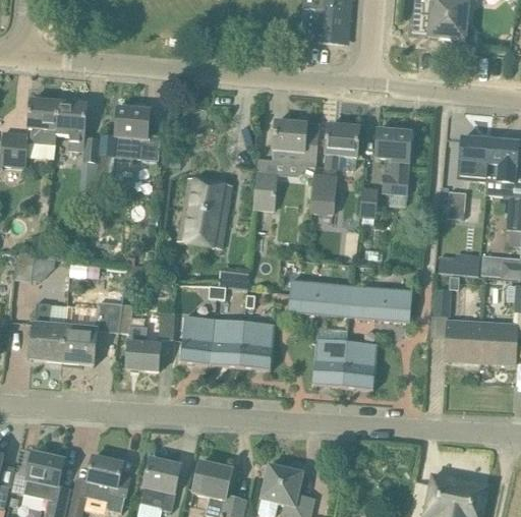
[(344,42),(348,0),(302,0),(302,6),(323,8),(320,40),(344,42)]
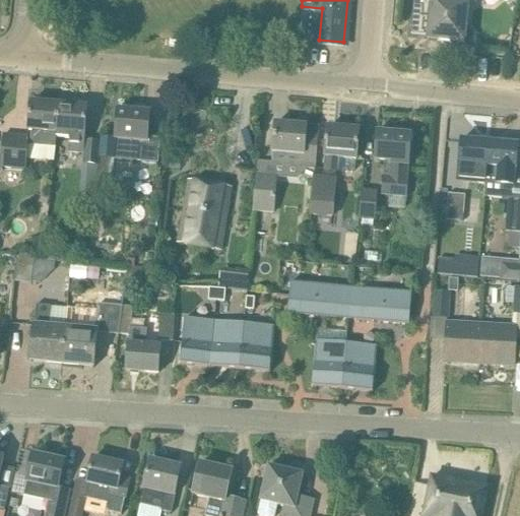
[(413,0),(411,29),(429,31),(429,36),(451,38),(455,43),(460,38),(464,39),(468,0),(413,0)]
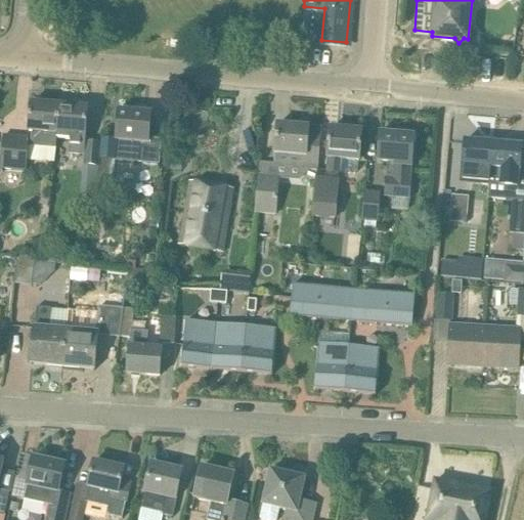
[(30,129),(29,132),(4,131),(2,165),(27,166),(29,142),(56,144),(56,134),(60,101),(31,99),(29,129),(30,129)]
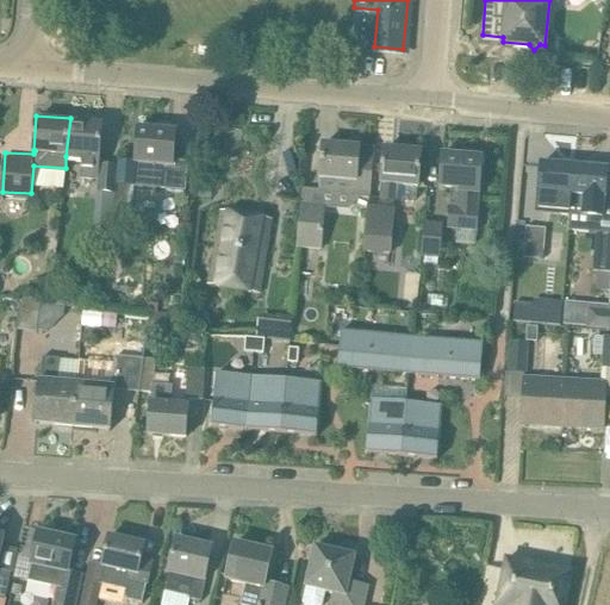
[(70,118),(66,156),(82,157),(81,173),(98,174),(99,161),(103,122),(70,118)]
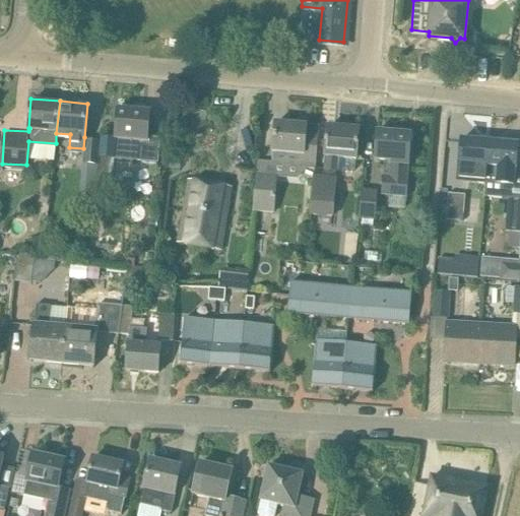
[(102,138),(100,154),(158,159),(160,135),(148,134),(150,109),(118,107),(115,136),(102,135),(102,138)]
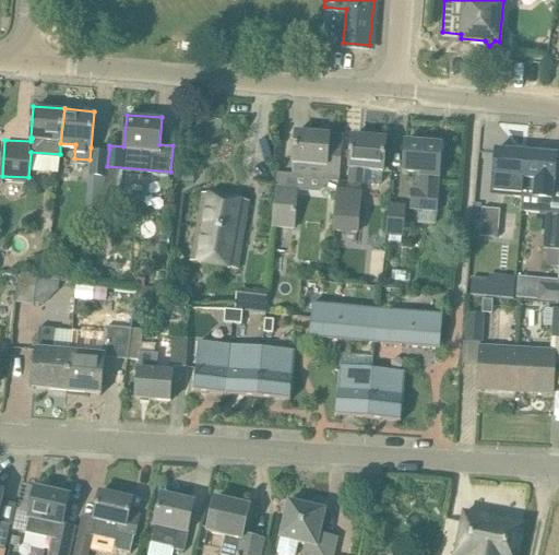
[(330,132),(296,129),(292,173),(339,176),(342,142),(329,141),(330,132)]
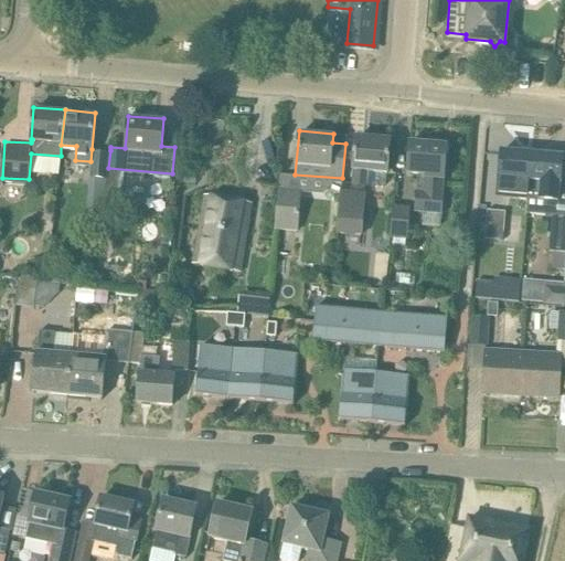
[(356,135),(353,166),(352,179),(384,182),(384,179),(387,180),(387,169),(391,138),(356,135)]
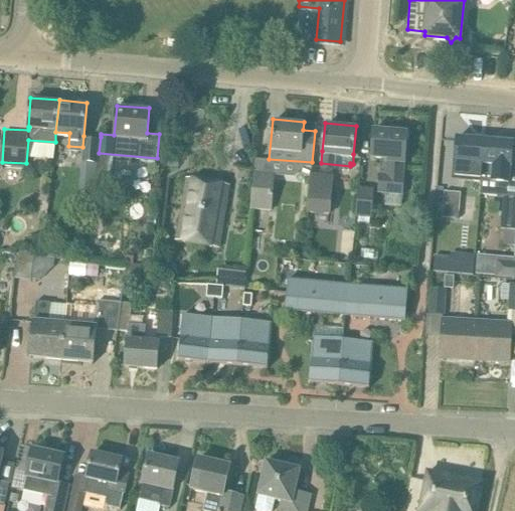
[(374,128),(371,154),(387,156),(386,172),(379,172),(378,190),(402,192),(407,130),(374,128)]
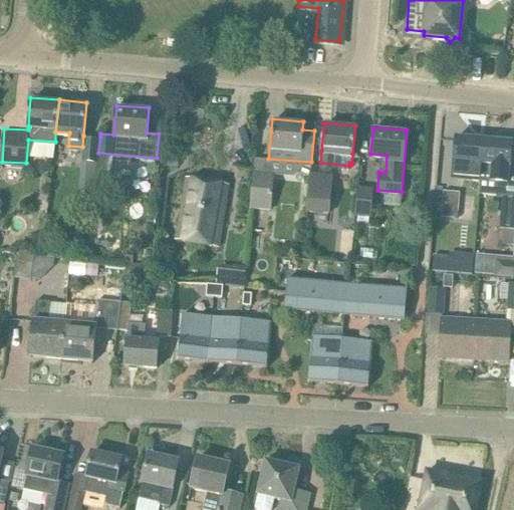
[(481,176),(482,161),(484,137),(456,135),(454,159),(456,159),(455,174),(468,175),(481,176)]
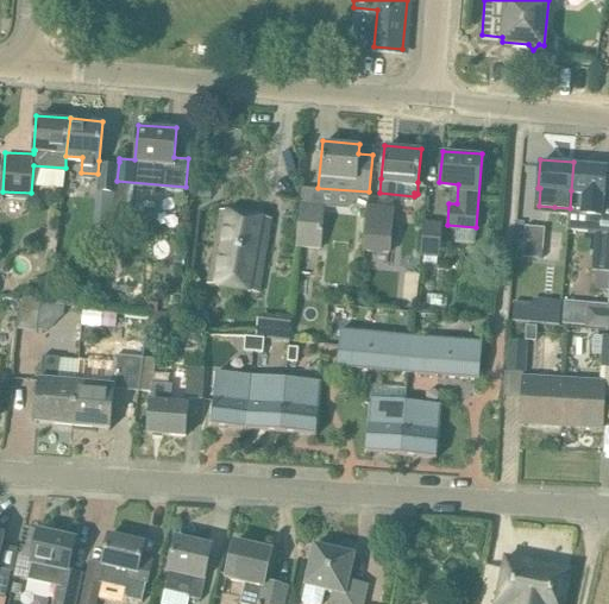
[(99,161),(98,174),(96,188),(99,189),(98,209),(113,211),(115,190),(117,190),(117,181),(119,162),(99,161)]
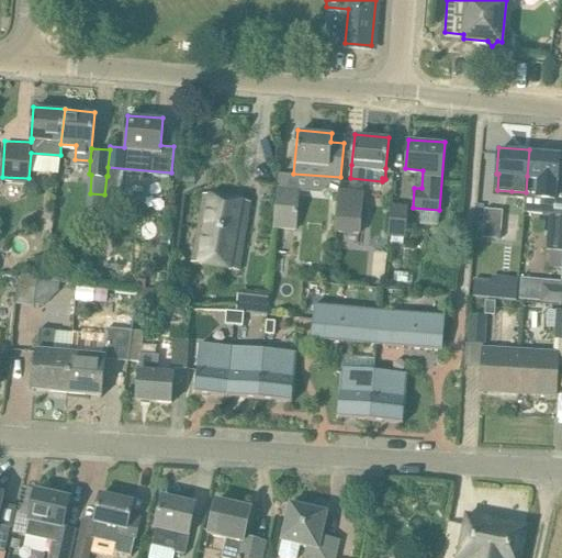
[(560,153),(529,149),(527,176),(526,192),(525,210),(542,211),(543,193),(557,194),(560,153)]
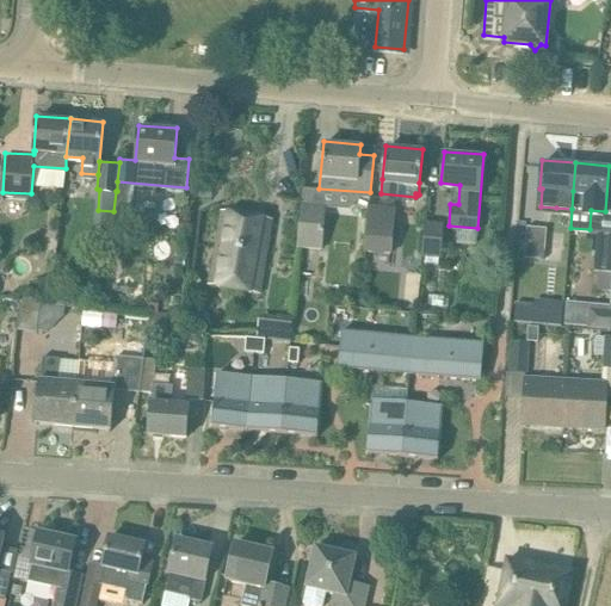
[(321,245),(325,203),(301,201),(297,243),(321,245)]
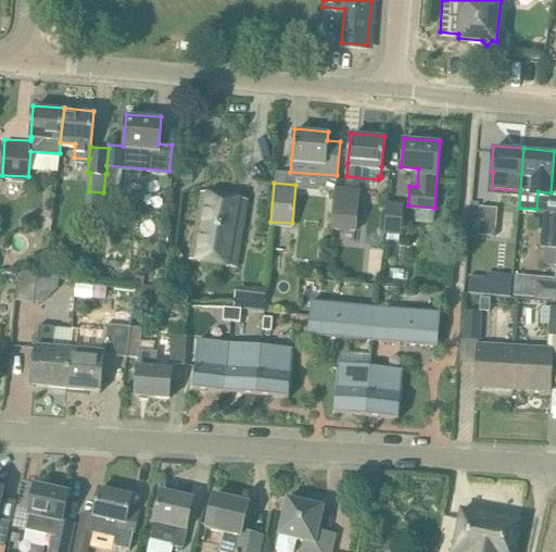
[(358,227),(363,185),(336,183),(332,225),(358,227)]
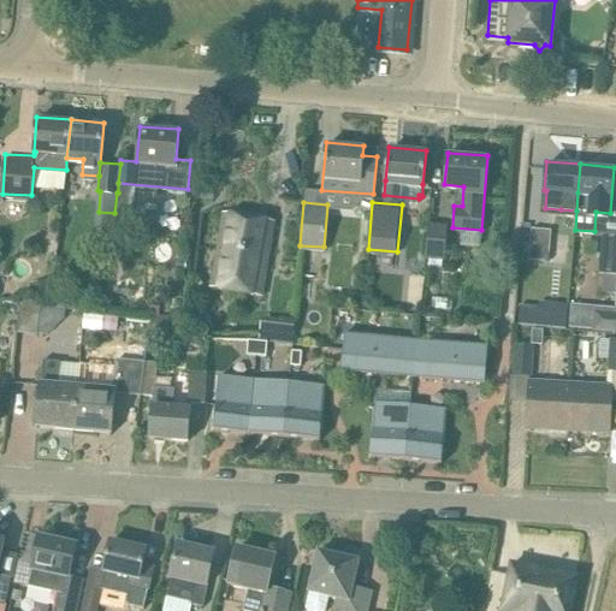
[(260,292),(272,217),(226,209),(213,284),(260,292)]
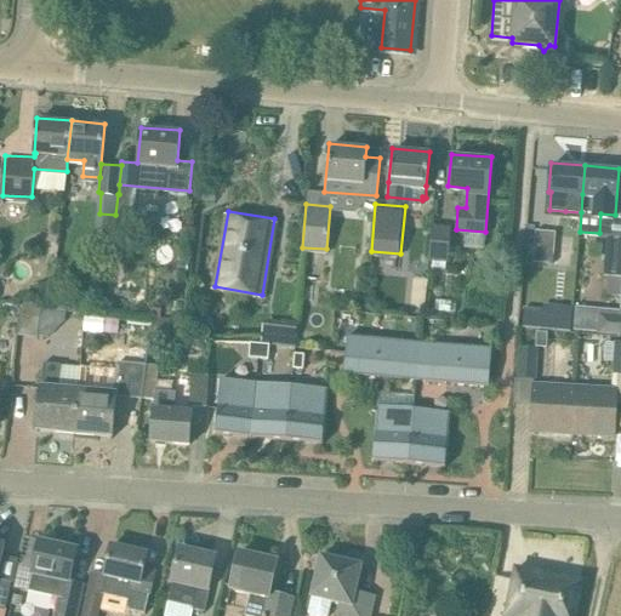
[(451,224),(432,223),(428,258),(448,260),(451,224)]
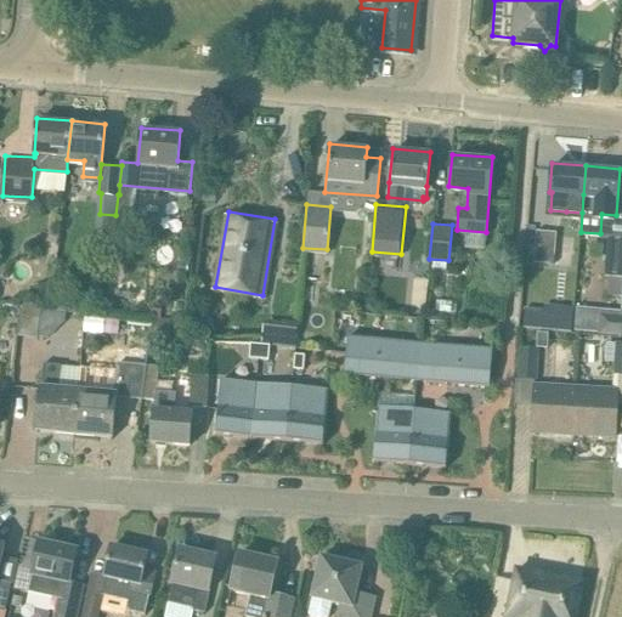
[(554,260),(557,228),(537,227),(535,259),(554,260)]
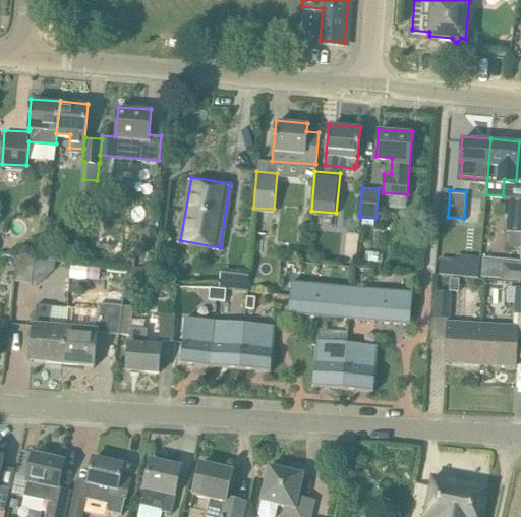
[(520,246),(520,244),(520,196),(509,196),(506,229),(510,229),(508,244),(520,246)]
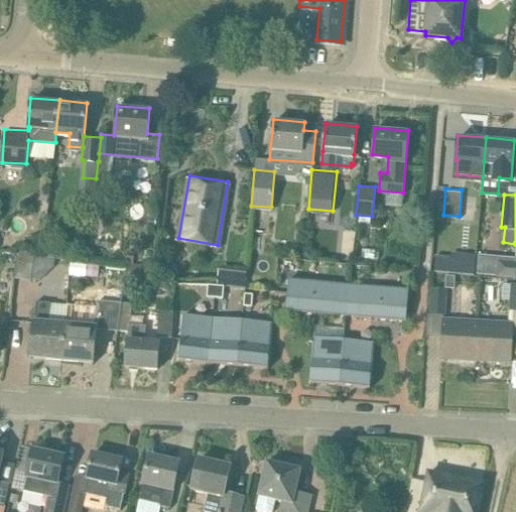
[(26,238),(29,249),(41,246),(37,234),(26,238)]
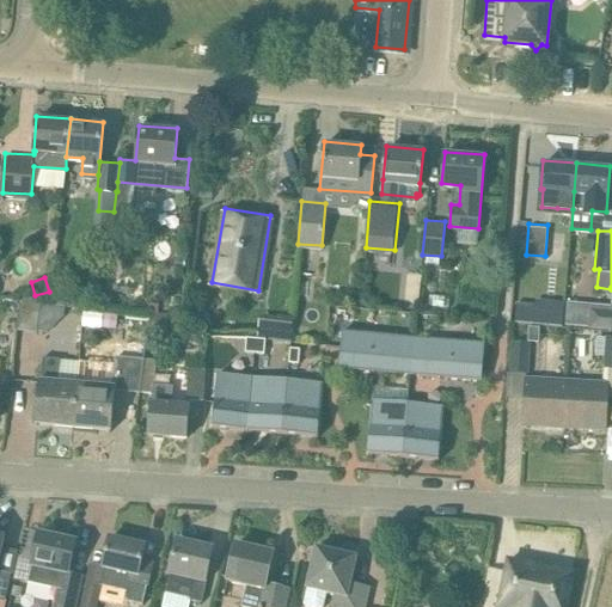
[(74,293),(62,293),(63,282),(53,282),(51,301),(73,304),(74,293)]
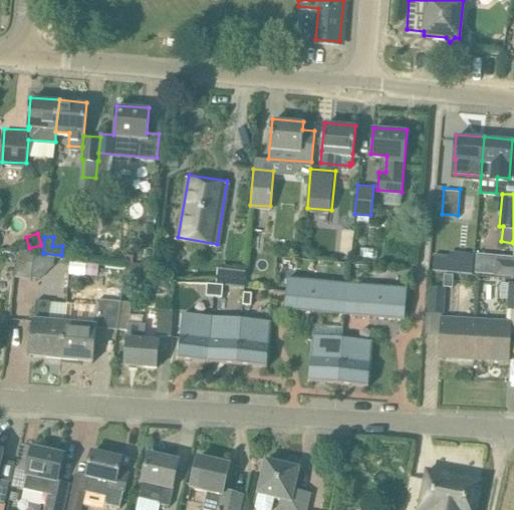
[(18,251),(15,275),(31,277),(34,253),(18,251)]
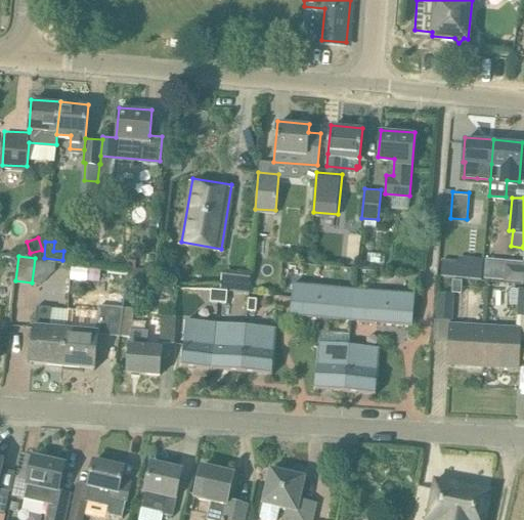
[(442,257),(441,272),(456,273),(459,259),(442,257)]
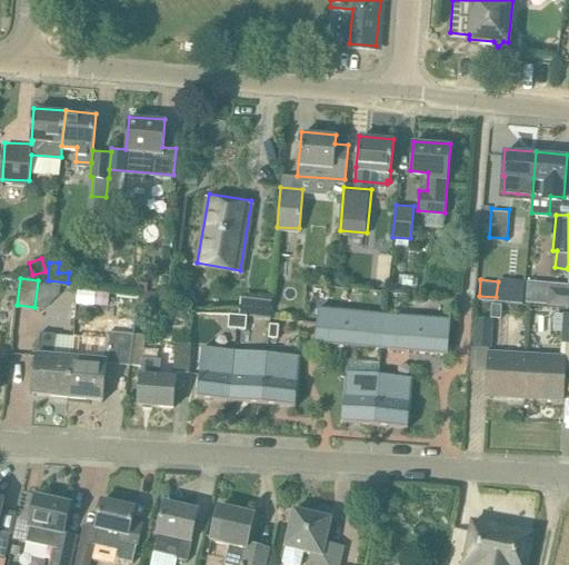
[(566,305),(568,285),(549,284),(547,303),(566,305)]
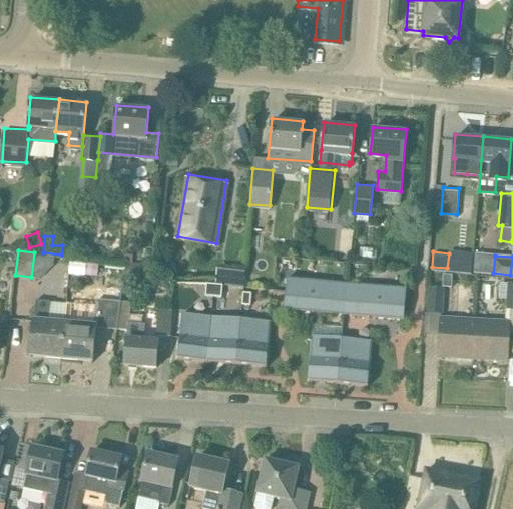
[(152,262),(127,260),(126,268),(138,269),(138,272),(147,277),(151,278),(152,262)]
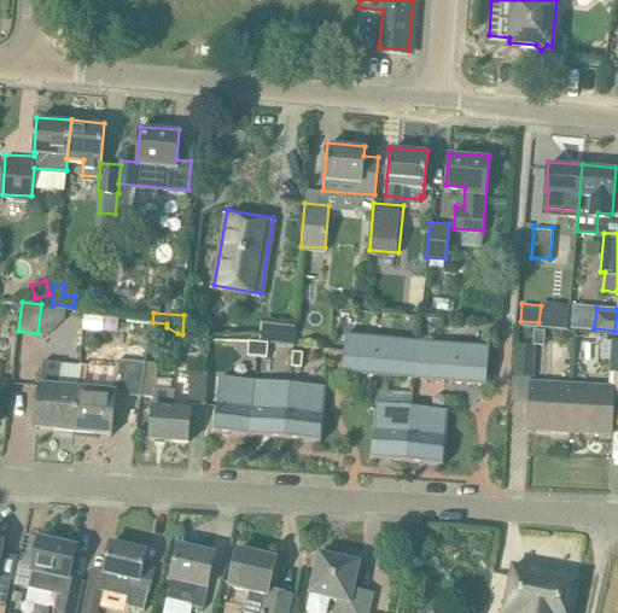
[(292,342),(296,319),(283,317),(279,340),(292,342)]
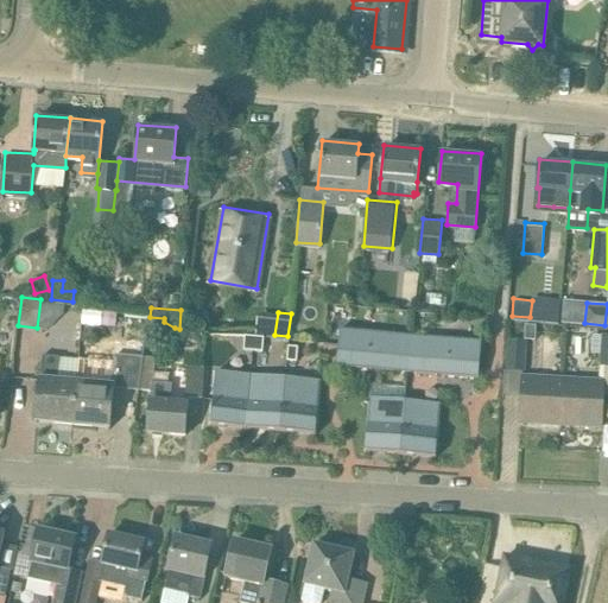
[(537,335),(537,319),(526,319),(526,335),(537,335)]
